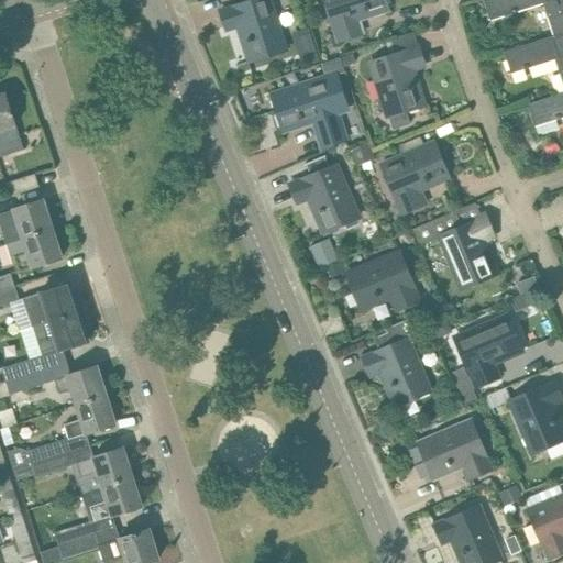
[(251,0),(220,10),(227,30),(238,25),(250,62),(288,48),(272,0),(251,0)]
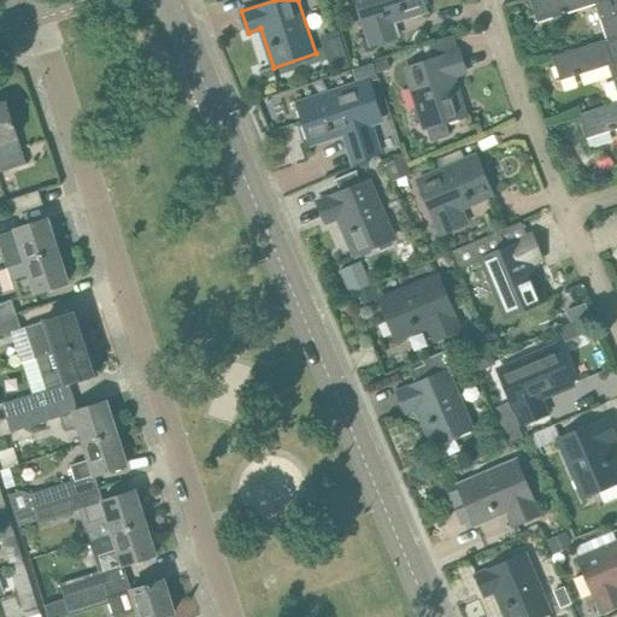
[(422,0),(357,0),(371,45),(398,36),(393,21),(425,11),(422,0)]
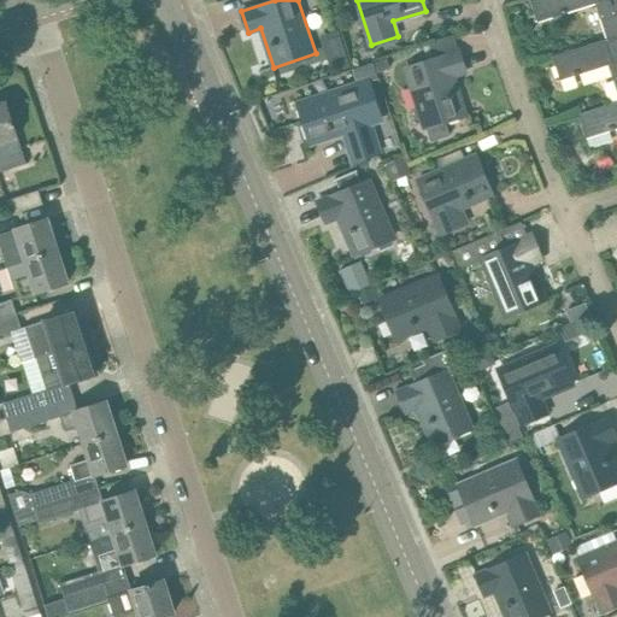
[(616,0),(530,0),(538,22),(595,4),(606,39),(607,40),(616,35),(616,0)]
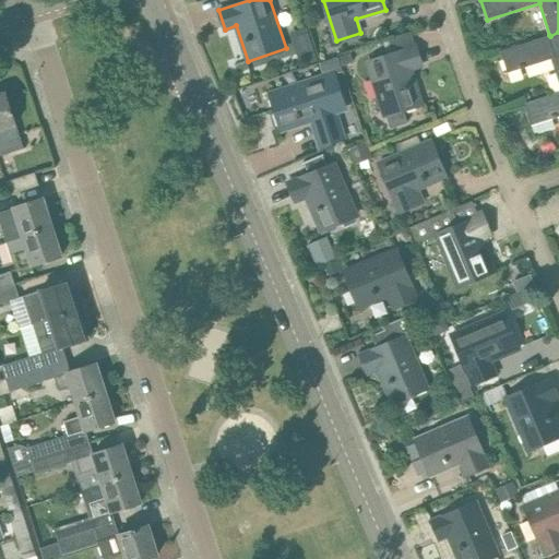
[(500,50),(500,51),(508,73),(551,59),(558,83),(558,32),(550,36),(549,35),(500,50)]
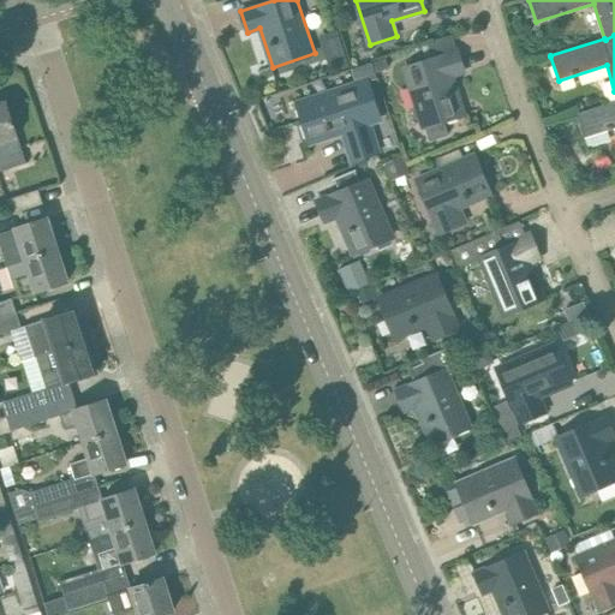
[(405,67),(424,127),(429,142),(447,136),(443,121),(464,114),(452,76),(464,71),(458,51),(405,67)]
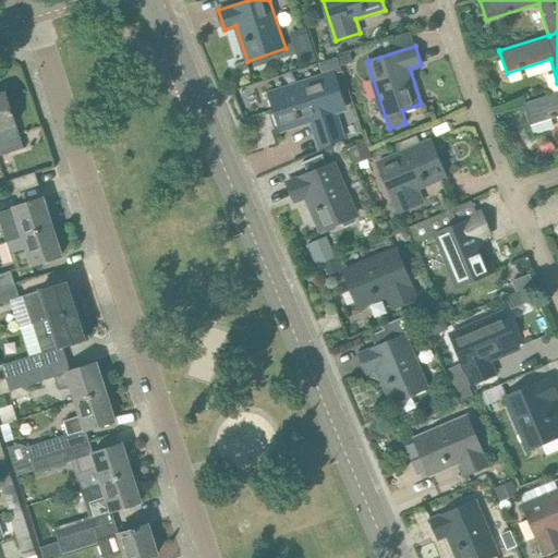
[(315,47),(304,50),(308,64),(319,60),(315,47)]
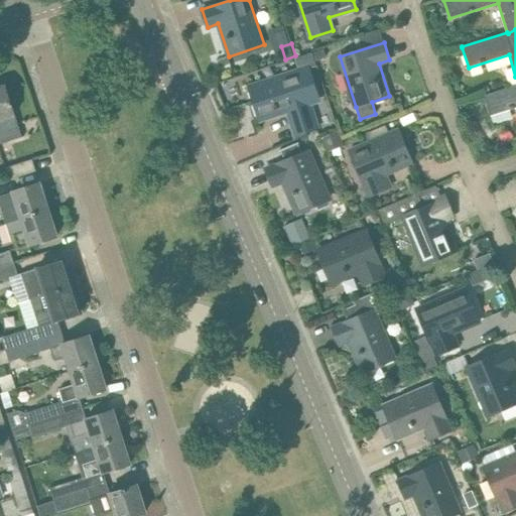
[(324,49),(314,52),(317,59),(327,56),(324,49)]
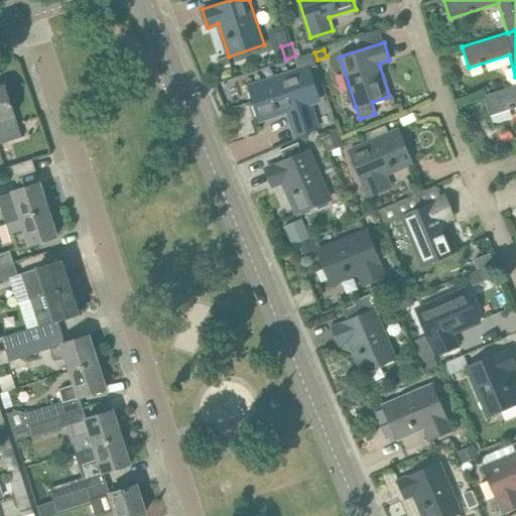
[(268,80),(249,86),(260,120),(267,118),(287,111),(291,124),(295,136),(317,128),(314,116),(310,105),(321,101),(310,66),(299,70),(268,80)]
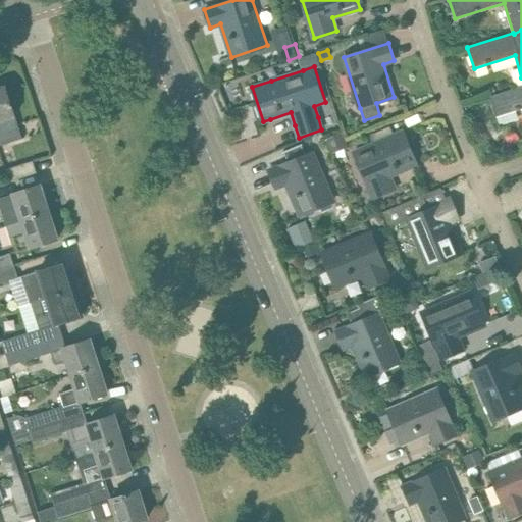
[(521,85),(488,96),(496,116),(521,108),(521,85)]
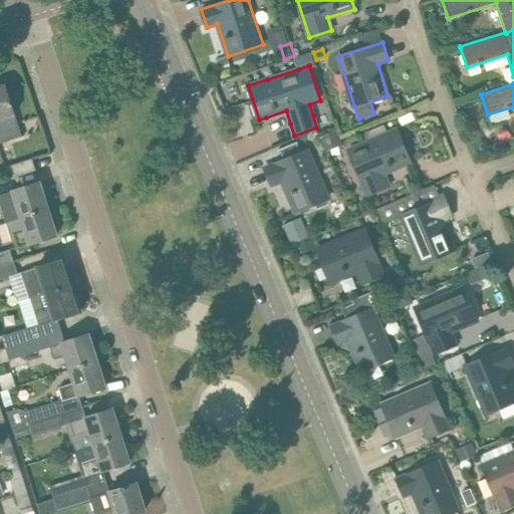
[(0,85),(0,136),(8,134),(10,140),(22,136),(5,84),(0,85)]
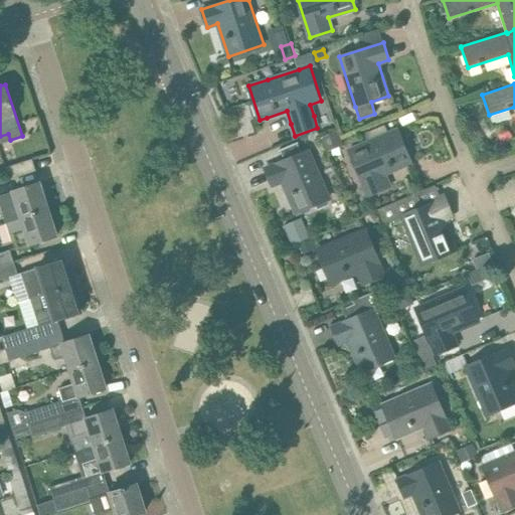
[(397,130),(378,137),(349,150),(368,195),(389,186),(384,174),(410,162),(397,130)]
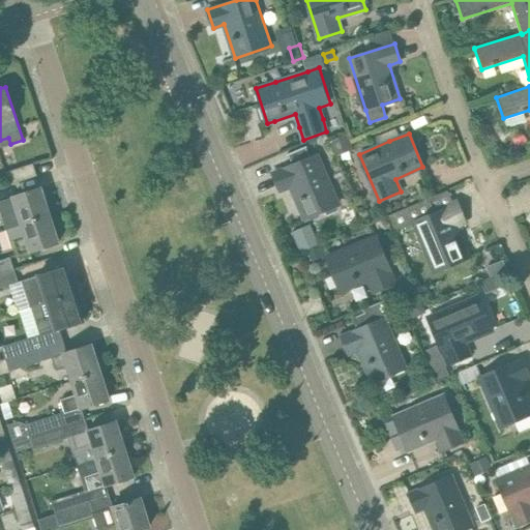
[(291,166),(272,173),(280,190),(290,186),(304,218),(323,210),(337,204),(317,154),(308,157),(302,145),(286,152),(291,166)]
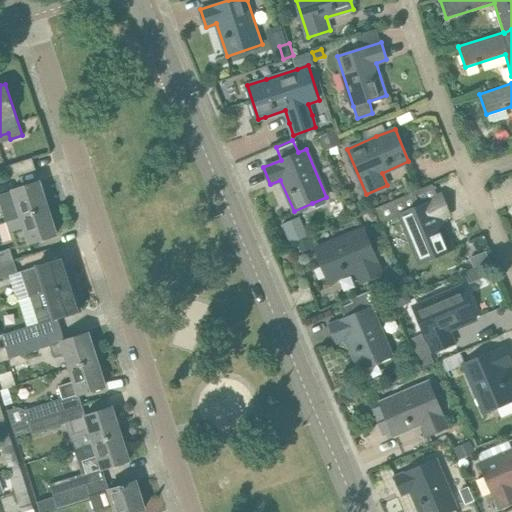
[(32,158),(13,164),(5,166),(9,178),(35,170),(32,158)]
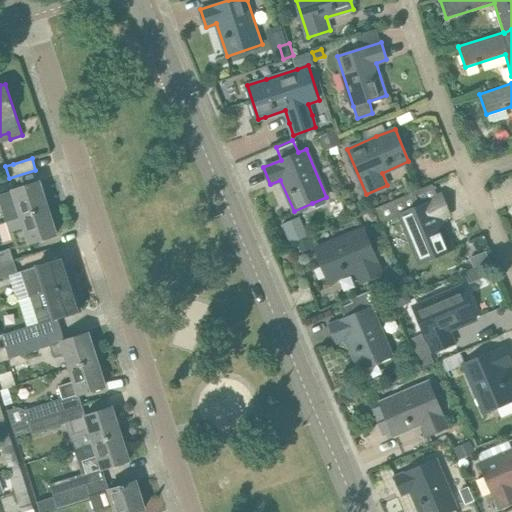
[(12,189),(13,190),(0,193),(0,204),(1,208),(5,221),(48,207),(39,181),(12,189)]
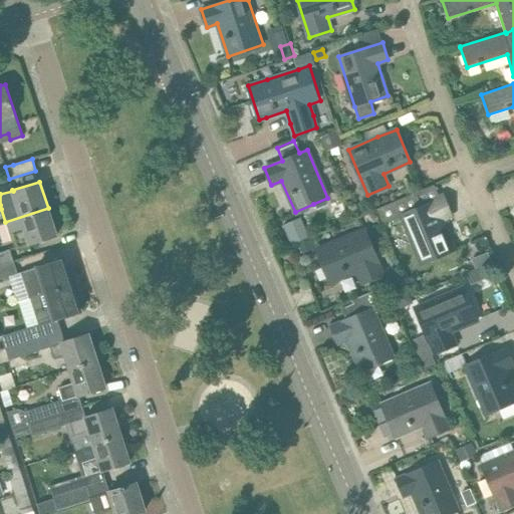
[(416,192),(375,209),(382,224),(402,216),(422,263),(436,257),(455,249),(441,218),(450,214),(443,197),(440,199),(429,203),(424,205),(423,206),(422,206),(416,192)]
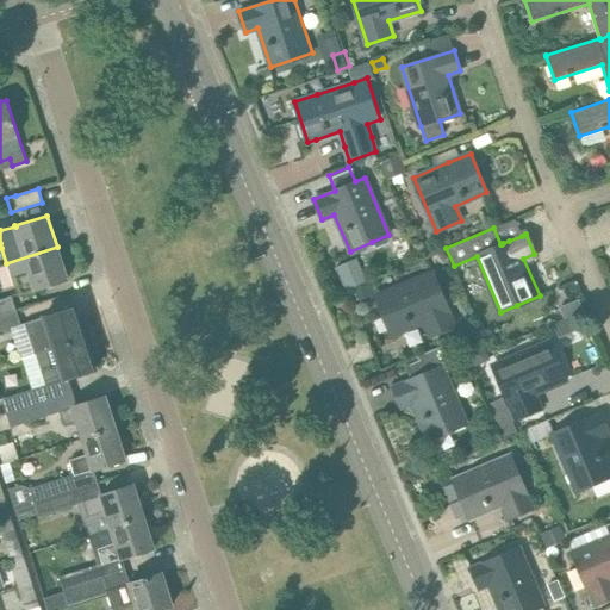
[(19,284),(22,293),(35,288),(36,290),(67,279),(57,247),(6,263),(13,285),(19,284)]
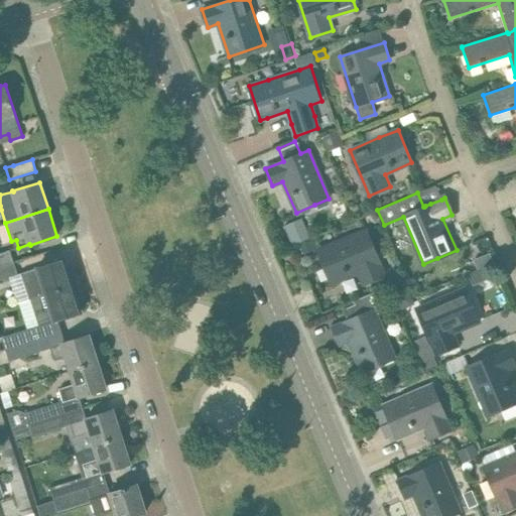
[(301,218),(286,225),(294,243),(310,236),(301,218)]
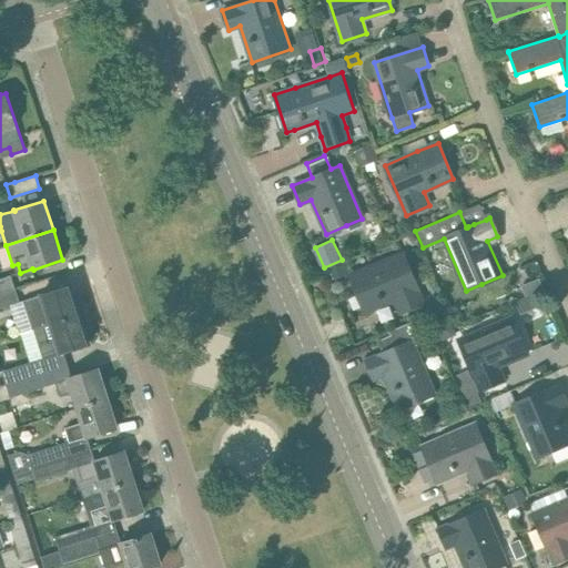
[(365,312),(373,308),(394,300),(399,313),(424,303),(403,253),(369,266),(350,275),(365,312)]
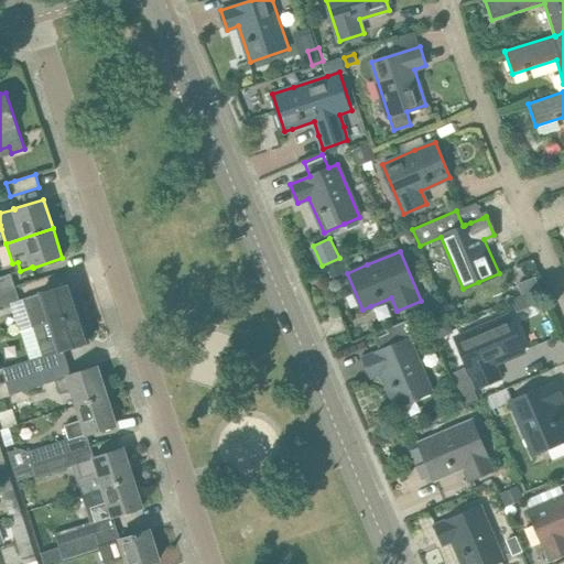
[(339,261),(327,267),(332,277),(344,272),(339,261)]
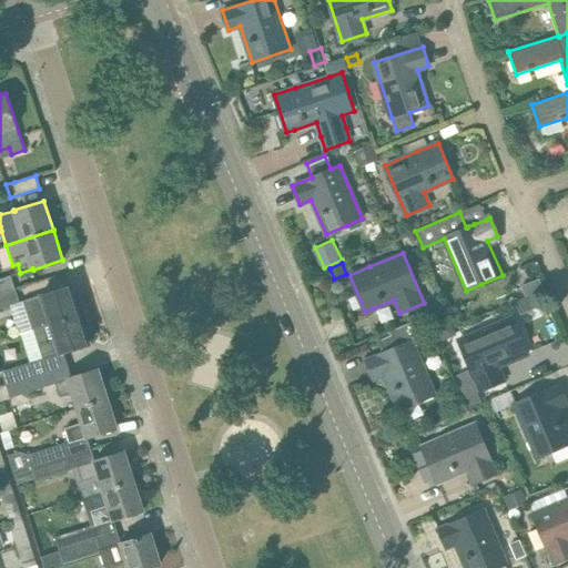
[(0,293),(14,290),(10,275),(0,277),(0,293)]
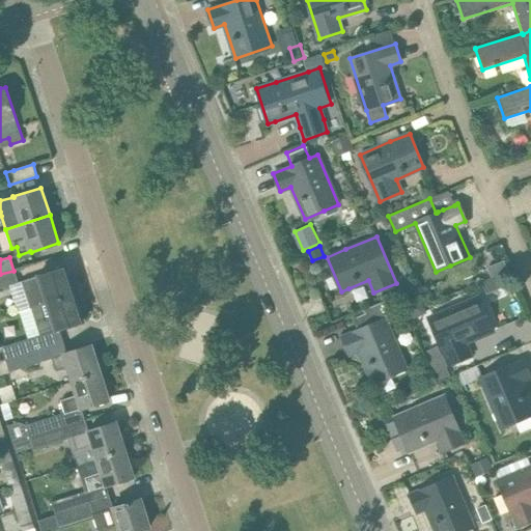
[(66,297),(75,294),(65,267),(58,269),(46,273),(38,275),(38,276),(23,280),(27,294),(31,308),(47,303),(66,297)]
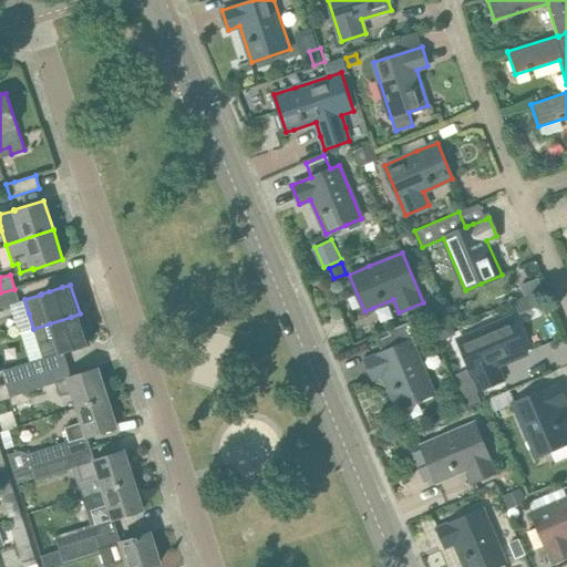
[(0,307),(18,301),(14,289),(0,292),(0,307)]
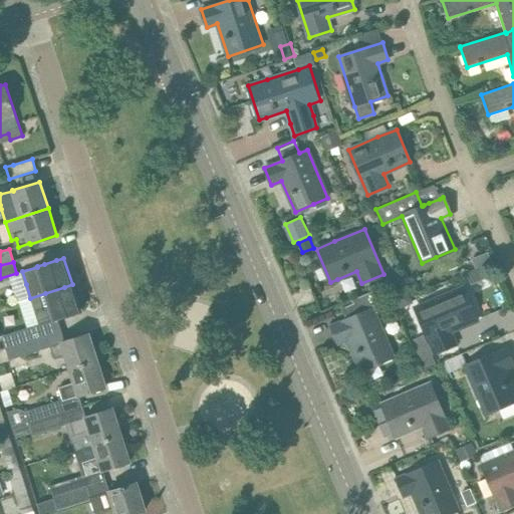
[(54,319),(81,311),(72,284),(64,287),(45,293),(30,298),(38,323),(39,324),(54,319)]
